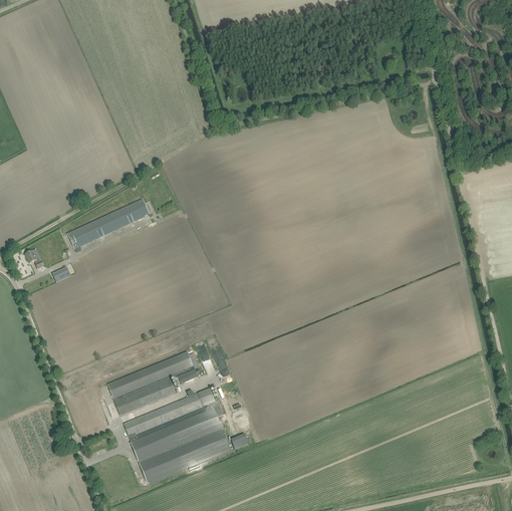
[(72,247),(148,212),(141,197),(65,231),(72,247)]
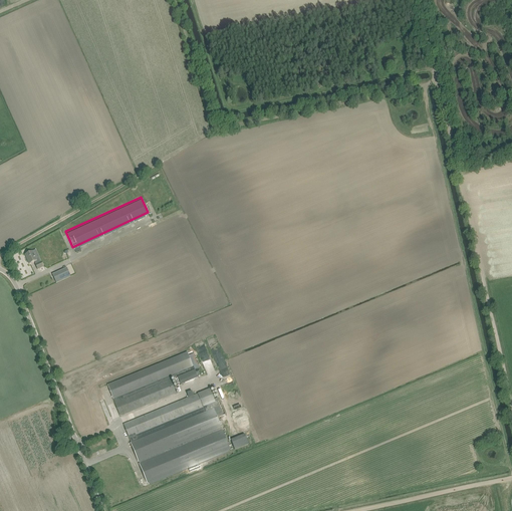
[(27,250),(23,252),(27,261),(33,259),(34,261),(33,262),(35,267),(40,264),(42,264),(39,259),(34,247),(31,248),(27,250)]
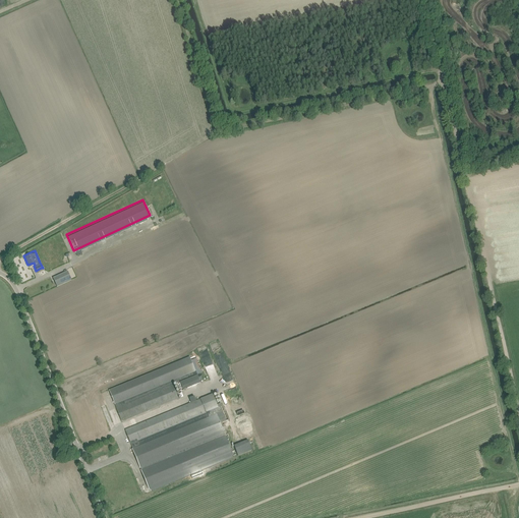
[(55,284),(70,277),(66,269),(51,276),(55,284)]
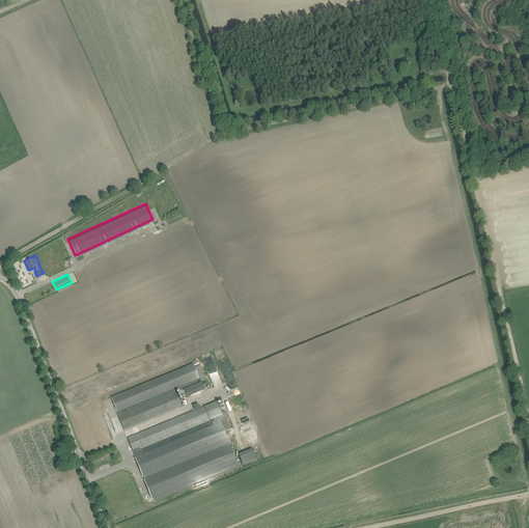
[(192,361),(109,395),(122,426),(178,404),(179,405),(181,404),(181,403),(179,403),(174,389),(204,377),(199,363),(193,365),(192,361)]
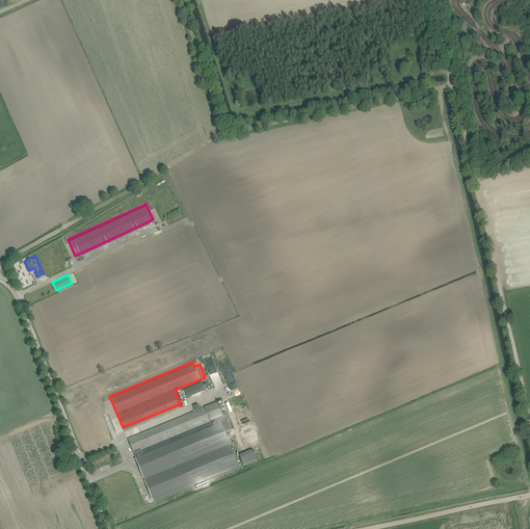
[(182,387),(185,395),(204,388),(201,379),(182,387)]
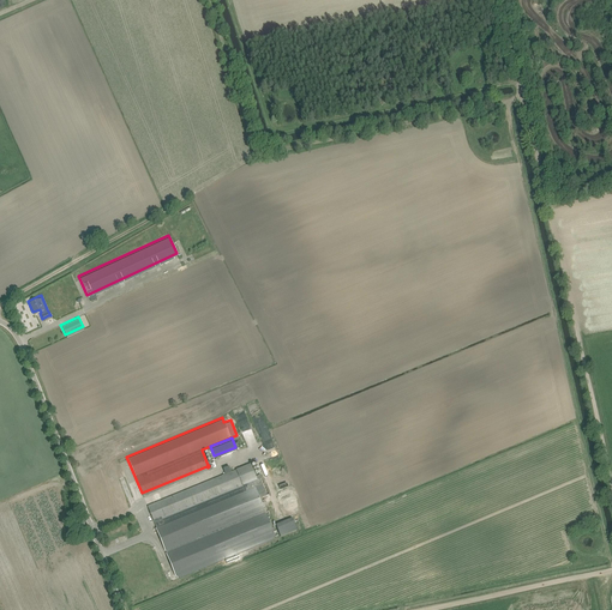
[(223,471),(145,503),(155,525),(165,548),(165,550),(174,573),(175,575),(223,556),(225,560),(238,555),(235,550),(273,536),(271,533),(263,511),(262,508),(257,496),(258,495),(267,491),(258,471),(253,473),(249,461),(229,469),(227,464),(221,466),(223,471)]
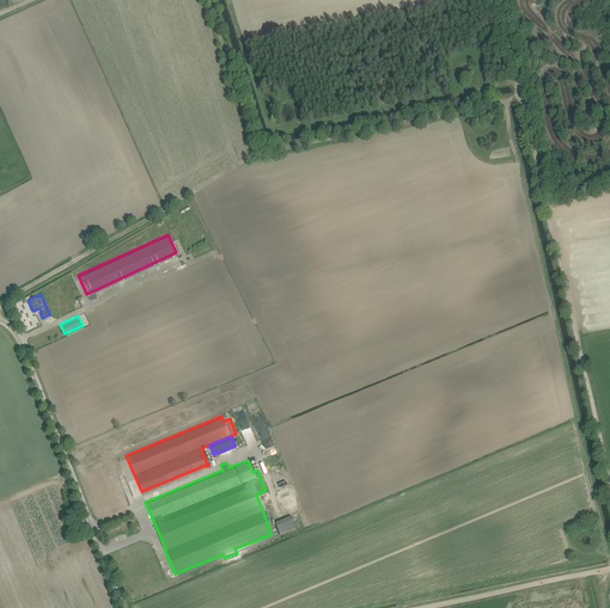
[(290,514),(273,521),(278,532),(294,524),(290,514)]
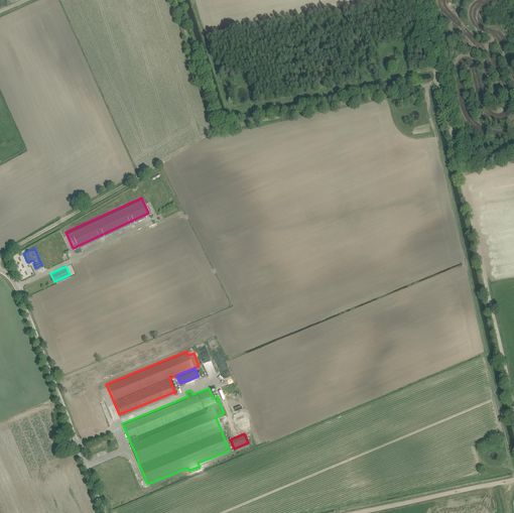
All buildings are outlined.
